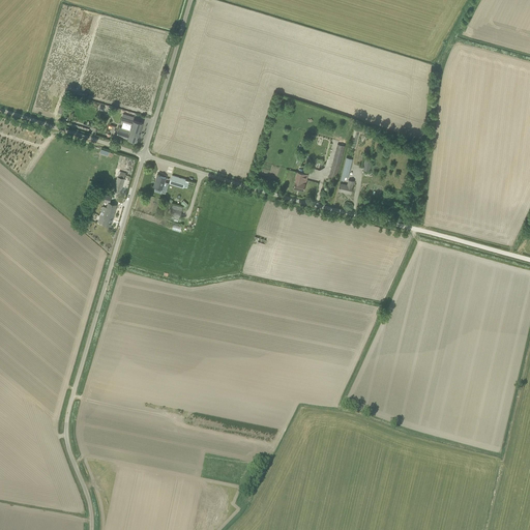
[(137,141),(143,123),(134,120),(134,117),(123,114),(121,120),(131,124),(130,130),(119,127),(117,135),(137,141)]
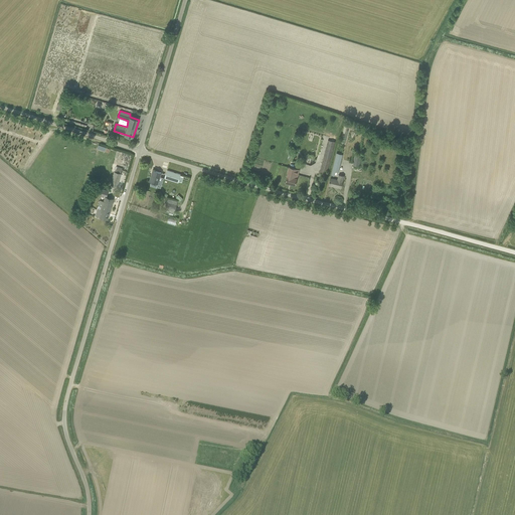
[(328,140),(319,172),(327,174),(335,142),(328,140)]
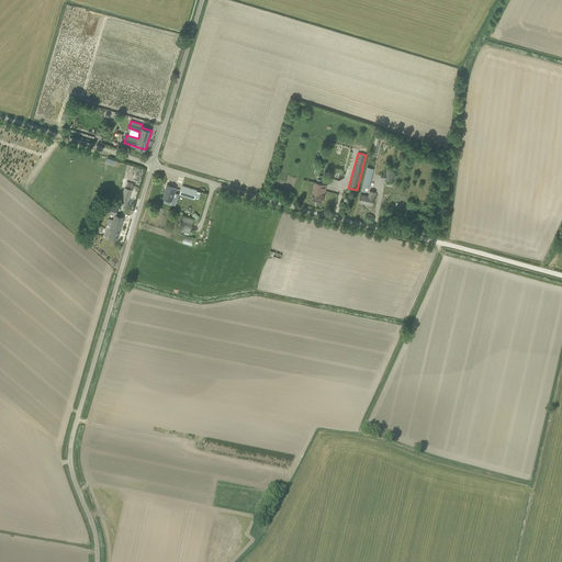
[(374,168),(367,167),(361,190),(364,191),(366,187),(369,188),(374,168)]
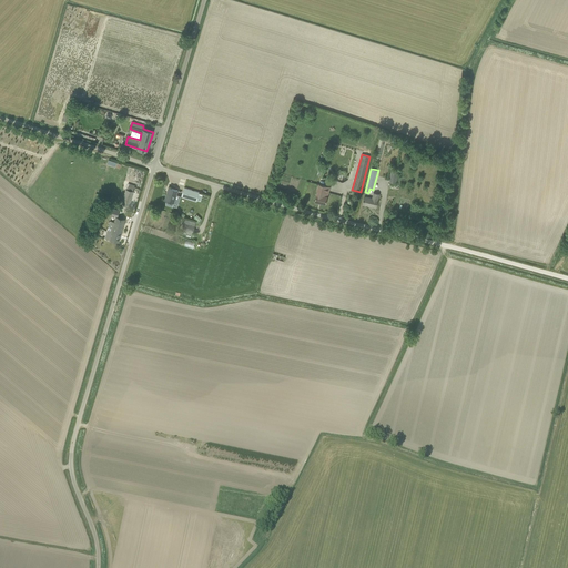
[(129,205),(133,192),(134,185),(129,183),(122,203),(129,205)]
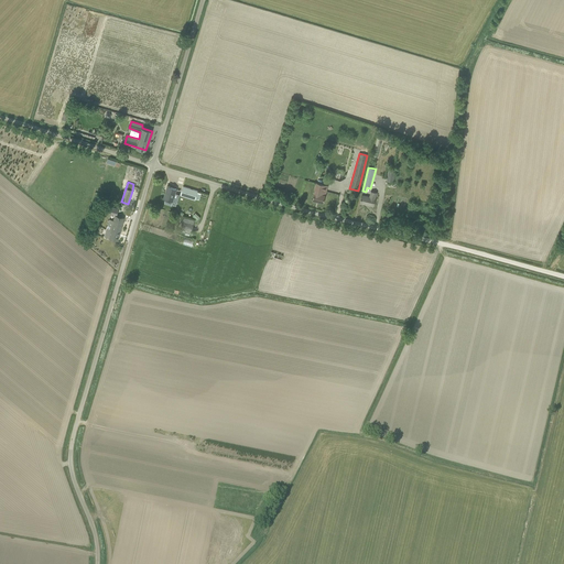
[(327,186),(317,183),(315,193),(314,193),(313,199),(323,202),(325,195),(327,186)]
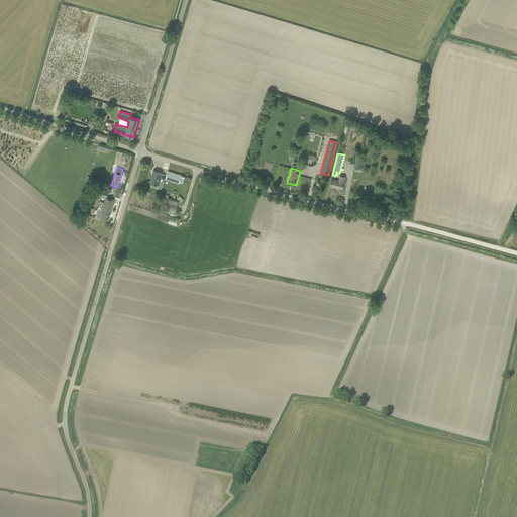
[(159,185),(162,174),(153,171),(150,183),(151,183),(150,186),(158,188),(159,185)]
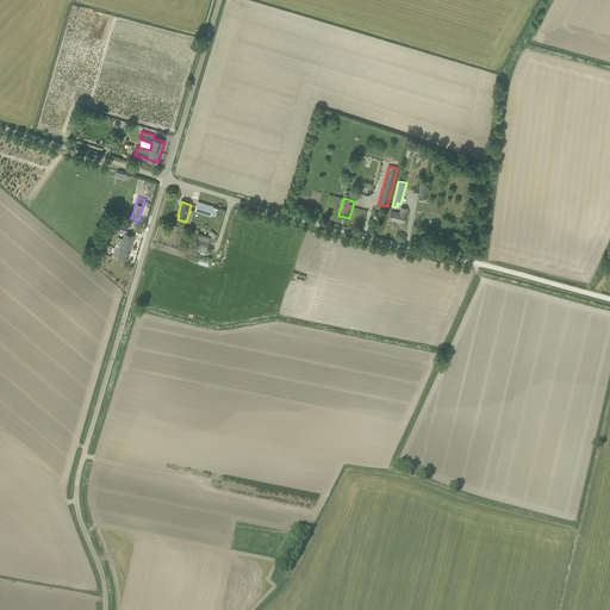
[(211,216),(215,206),(198,201),(195,211),(211,216)]
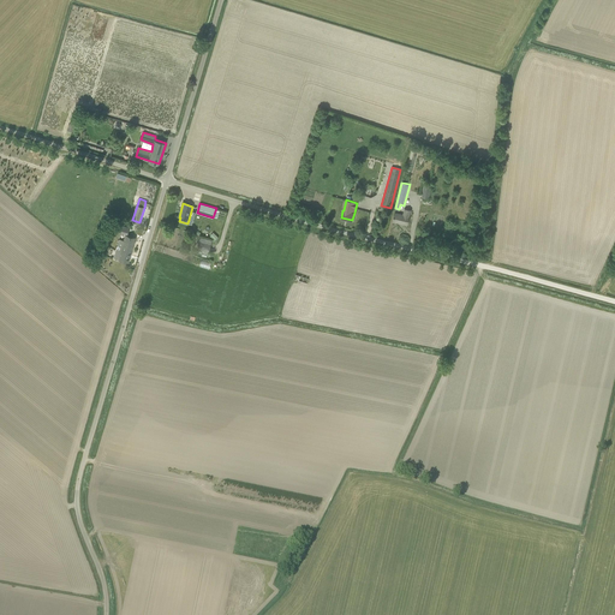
[(395,213),(393,221),(407,225),(411,210),(405,209),(404,215),(395,213)]
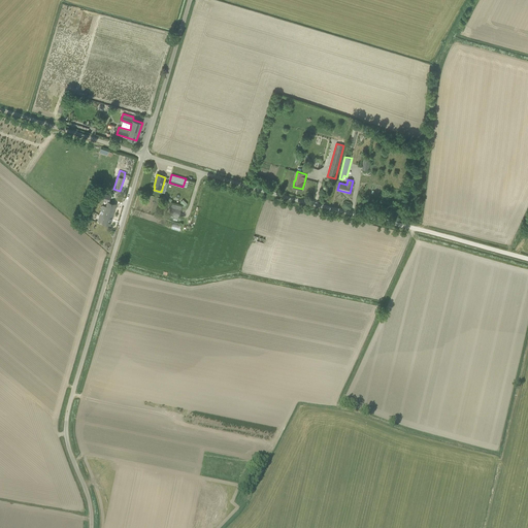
[(110,225),(117,204),(107,202),(106,206),(102,205),(100,215),(100,216),(98,221),(102,222),(102,223),(110,225)]
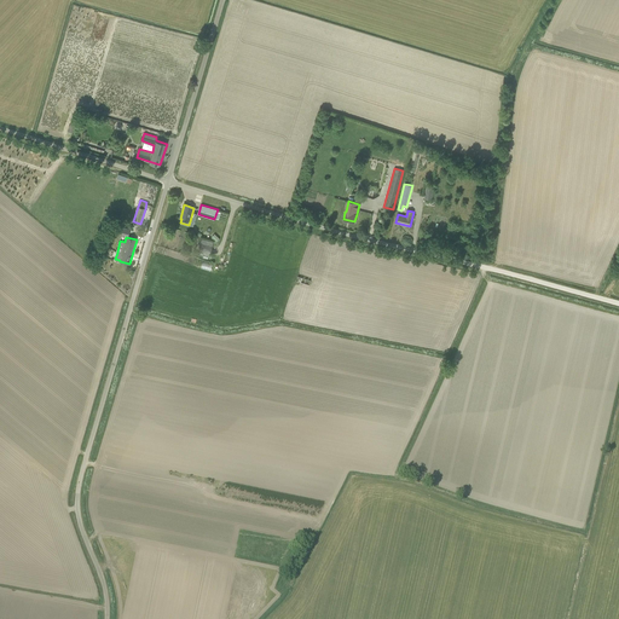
[(201,243),(198,252),(210,255),(213,247),(201,243)]
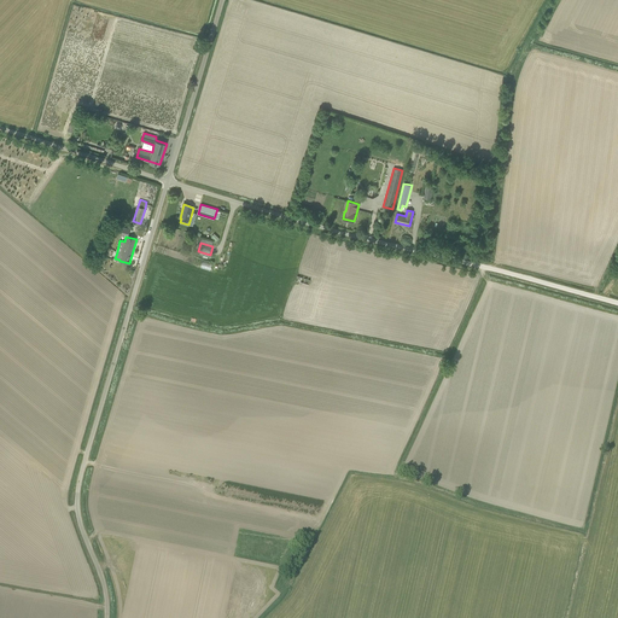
[(200,268),(210,270),(213,264),(203,261),(200,268)]
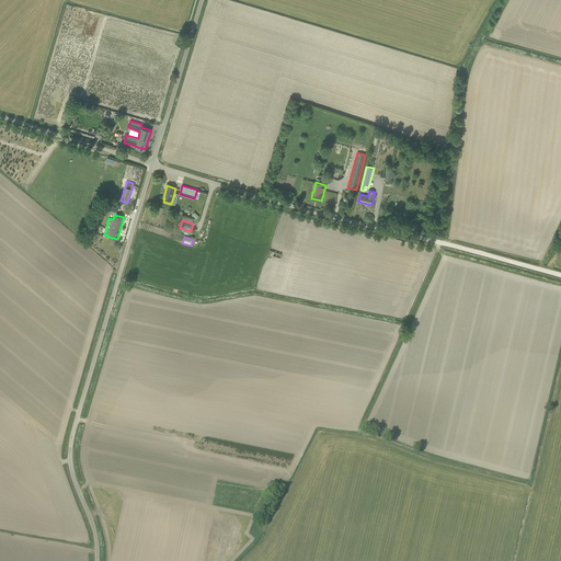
[(282,254),(270,250),(268,255),(273,256),(272,259),(279,261),(282,254)]
